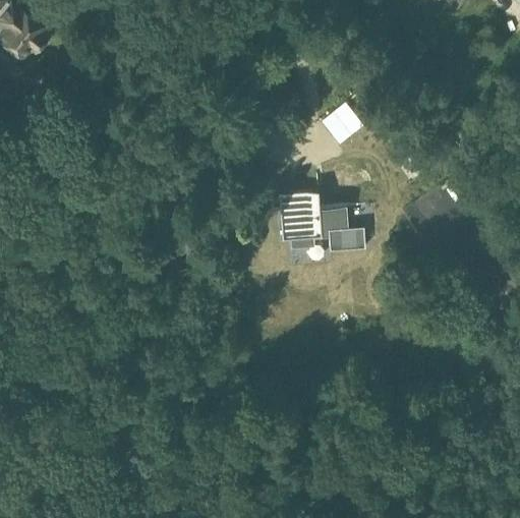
[(0,0),(0,22),(1,23),(8,30),(3,38),(4,39),(0,44),(0,54),(11,61),(18,61),(23,55),(24,56),(30,49),(34,52),(46,37),(43,35),(46,31),(13,6),(6,1),(6,0),(0,0)]
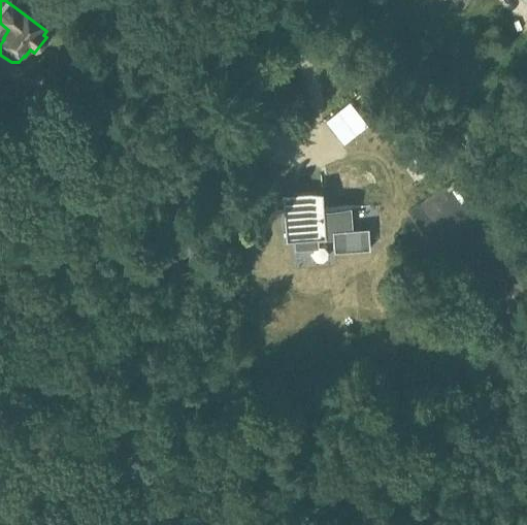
[(366,126),(349,104),(325,123),(342,144),(366,126)]
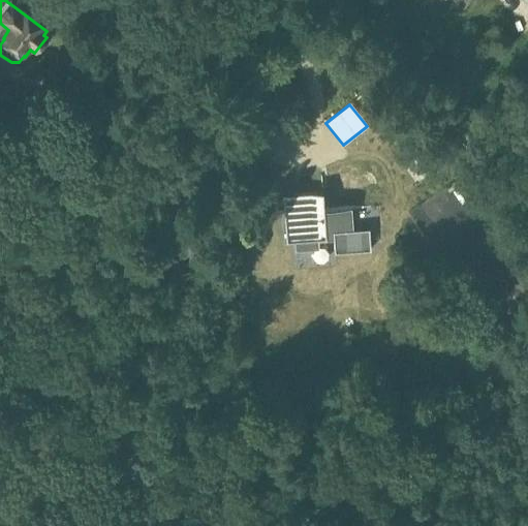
[(296,195),(284,196),(288,244),(296,244),(299,243),(299,250),(317,249),(317,242),(328,241),(335,240),(335,242),(336,255),(372,252),(371,231),(353,233),(351,211),(325,213),(324,193),(313,194),(308,195),(309,198),(301,198),(301,195),(296,195)]
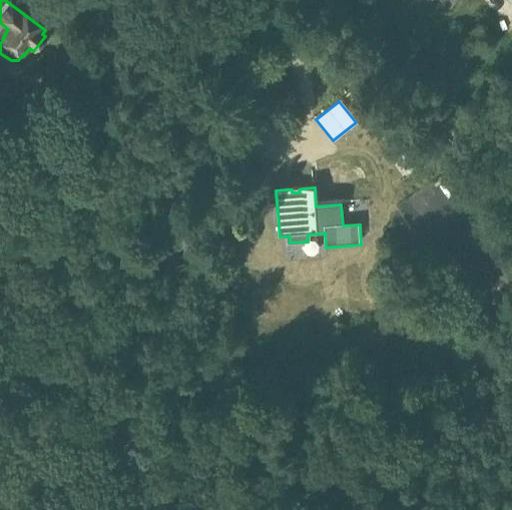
[(278,255),(278,270),(305,268),(305,252),(278,255)]
